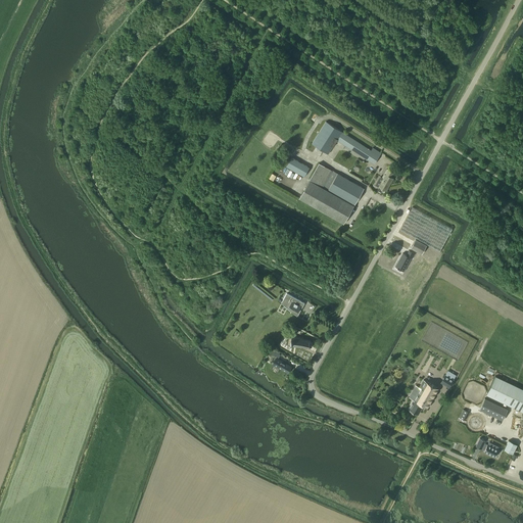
[(374,163),(379,155),(326,122),(312,143),(328,153),(337,140),(346,146),(374,163)]
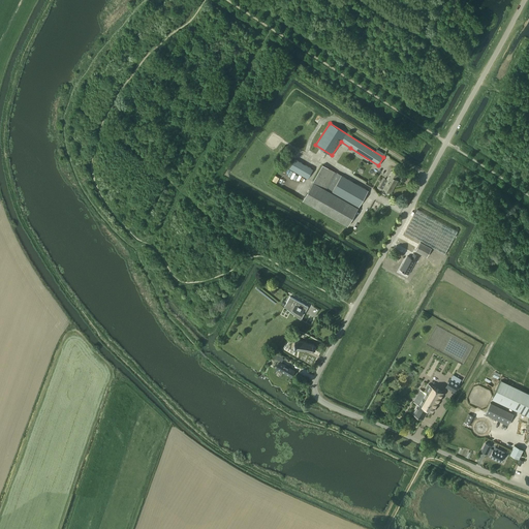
[(294,159),(289,168),(308,179),(313,169),(294,159)]
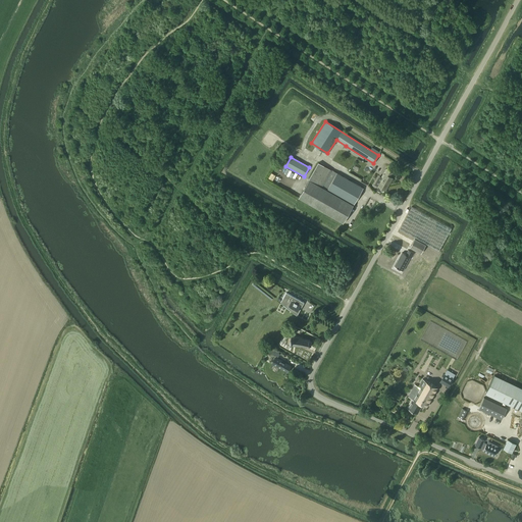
[(331,170),(318,162),(309,178),(299,198),(343,223),(354,203),(363,188),(331,169),(331,170)]
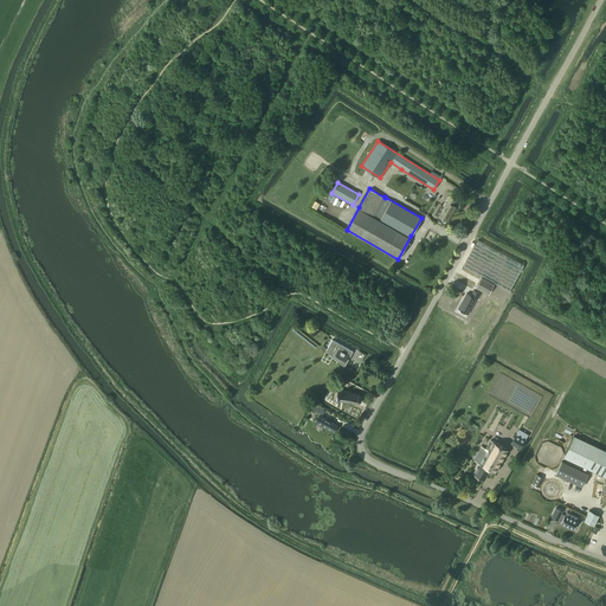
[(439,217),(437,220),(442,223),(444,219),(447,221),(456,206),(453,205),(456,200),(449,195),(443,205),(443,206),(444,207),(438,217),(439,217)]
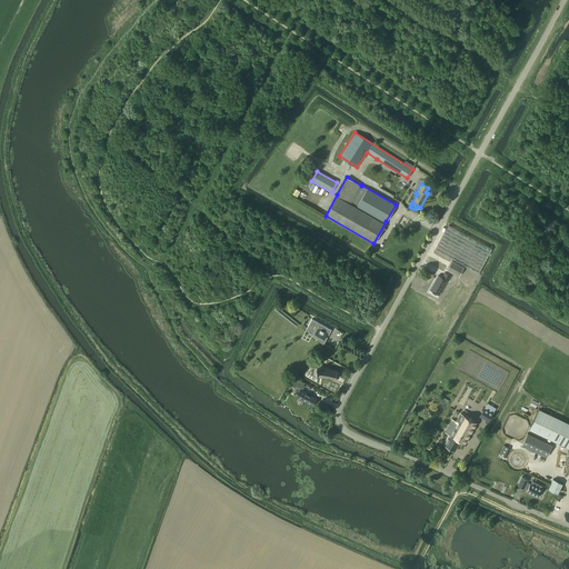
[(449,225),(435,250),(478,273),(492,249),(449,225)]
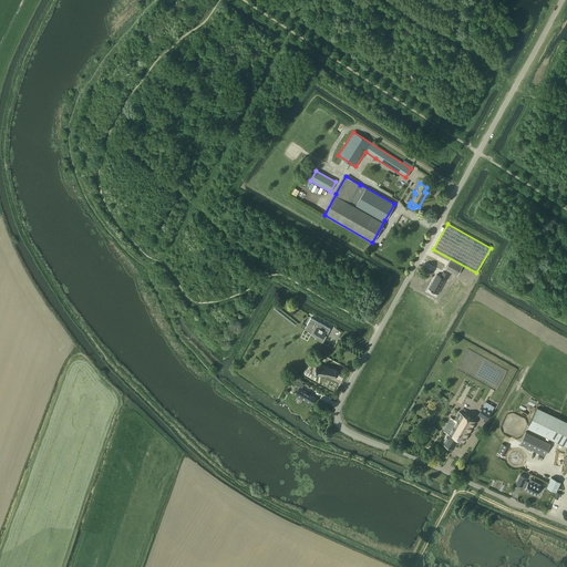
[(451,259),(446,266),(445,269),(457,275),(462,266),(451,259)]
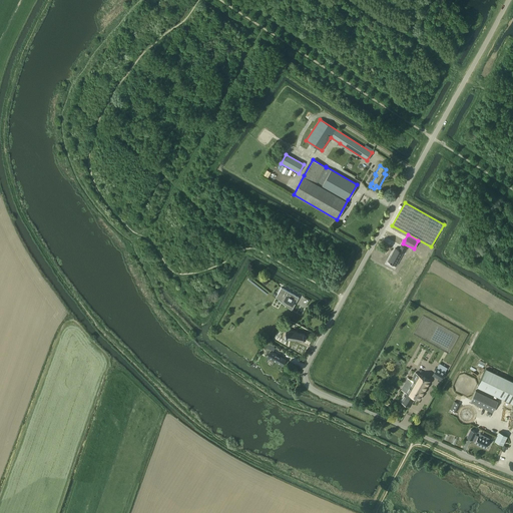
[(395,248),(388,262),(390,263),(391,264),(391,263),(396,266),(403,252),(405,253),(407,248),(402,245),(399,250),(395,248)]
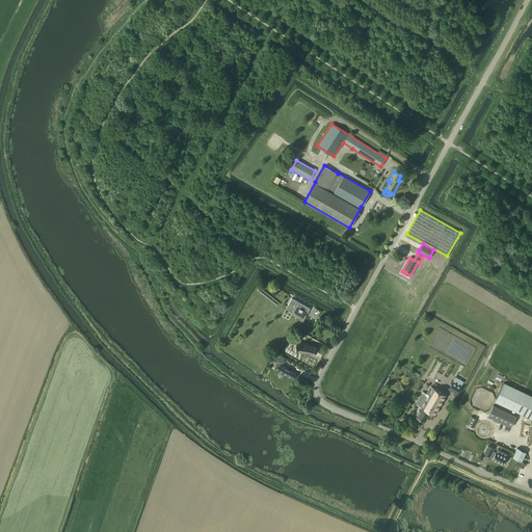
[(302,322),(306,315),(310,309),(291,298),(286,309),(302,322)]
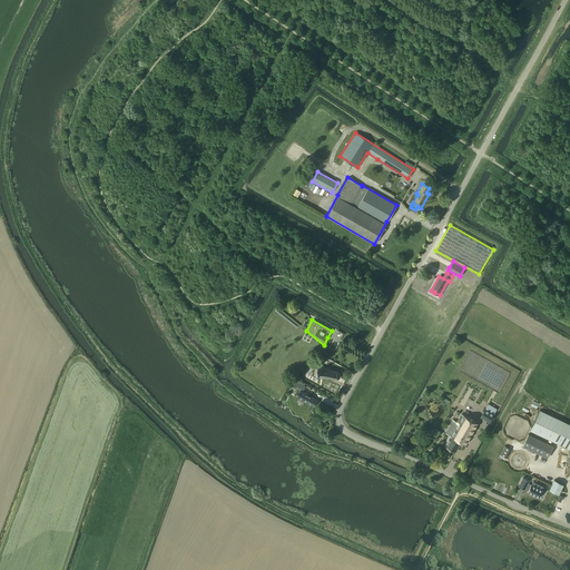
[(317,367),(316,376),(328,377),(332,377),(332,379),(333,379),(333,377),(335,379),(336,380),(336,379),(338,377),(340,377),(340,376),(340,374),(341,374),(341,373),(340,373),(337,372),(337,371),(336,371),(334,371),(334,370),(333,370),(333,371),(330,370),(330,369),(317,367)]
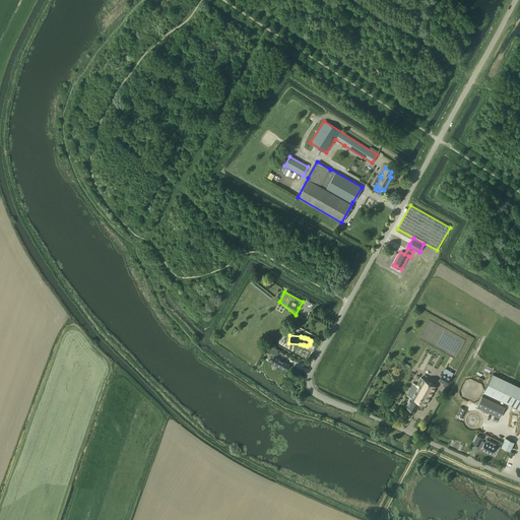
[(429,353),(426,359),(433,364),(437,359),(429,353)]
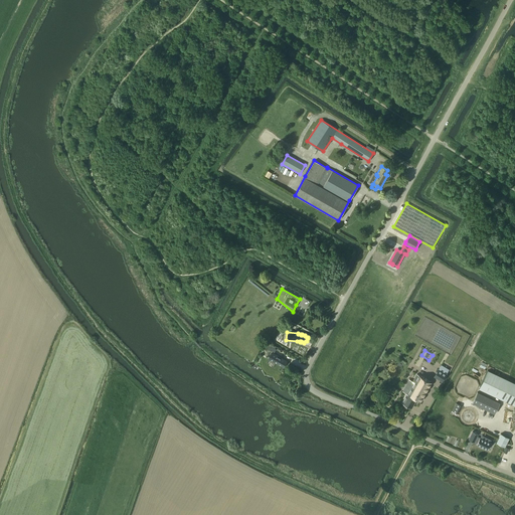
[(269,359),(283,366),(286,360),(272,353),(269,359)]
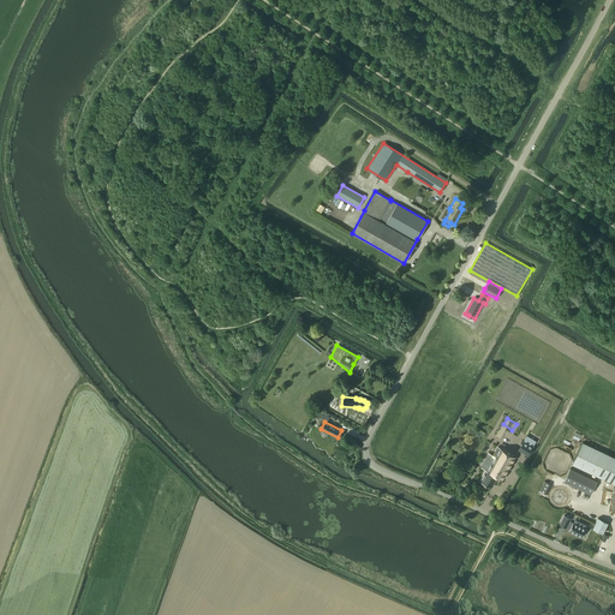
[(507,434),(496,428),(490,437),(501,443),(507,434)]
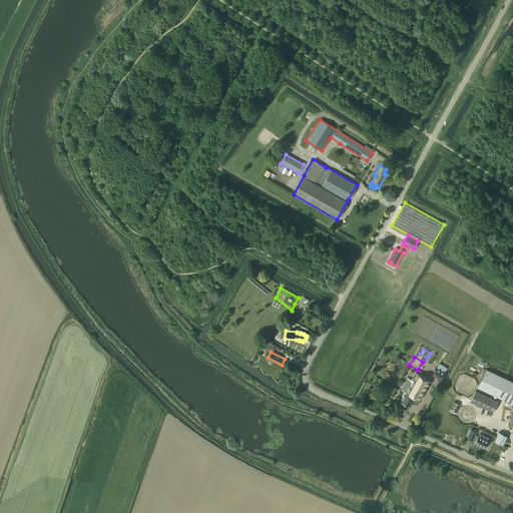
[(439,364),(433,375),(440,380),(447,368),(439,364)]
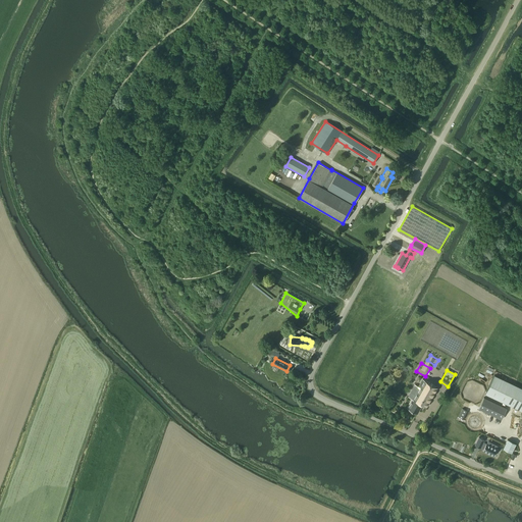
[(521,387),(494,375),(485,394),(521,410),(521,387)]
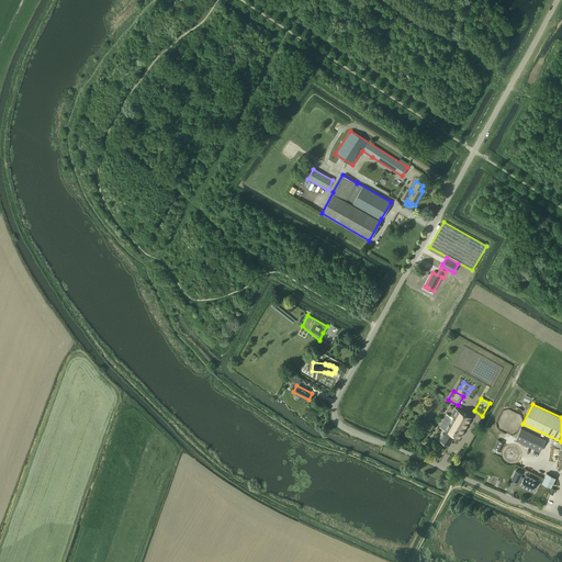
[(445,430),(439,439),(449,445),(454,435),(459,437),(470,417),(456,408),(451,415),(450,417),(447,415),(444,420),(447,423),(448,424),(445,430)]
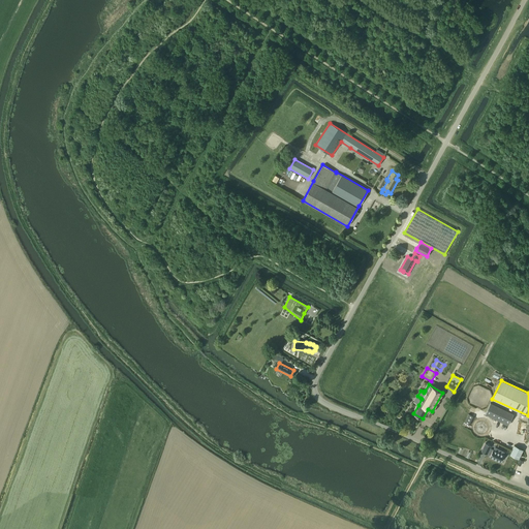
[(514,413),(491,402),(485,414),(508,425),(514,413)]
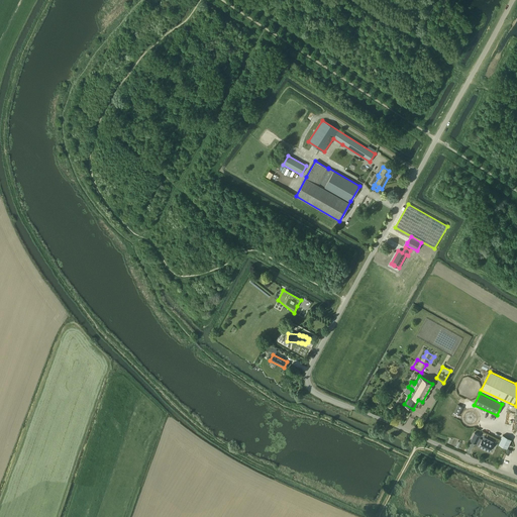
[(457,404),(453,413),(457,415),(462,407),(457,404)]
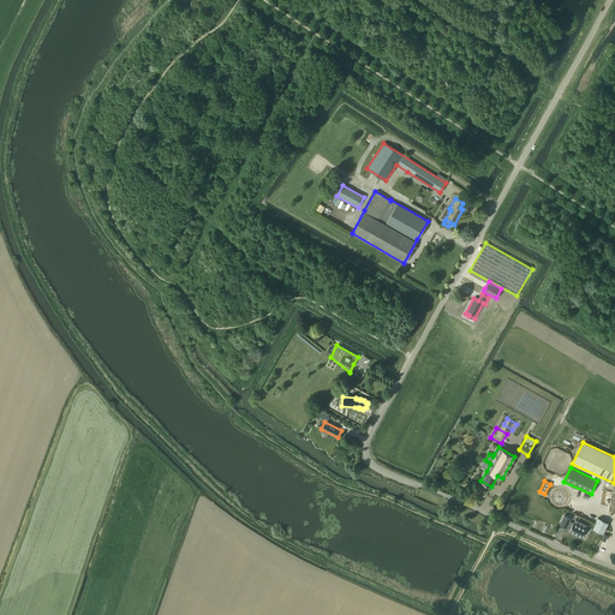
[(571,518),(565,514),(560,525),(566,527),(569,530),(569,531),(581,537),(585,532),(586,530),(586,529),(585,527),(586,525),(575,520),(574,523),(573,523),(569,521),(571,518)]
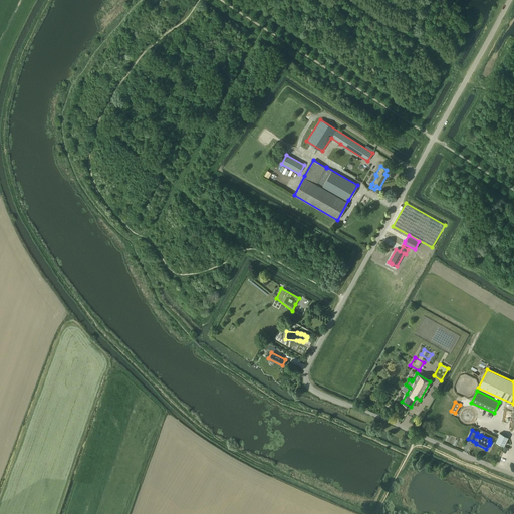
[(500,432),(496,442),(504,446),(508,436),(500,432)]
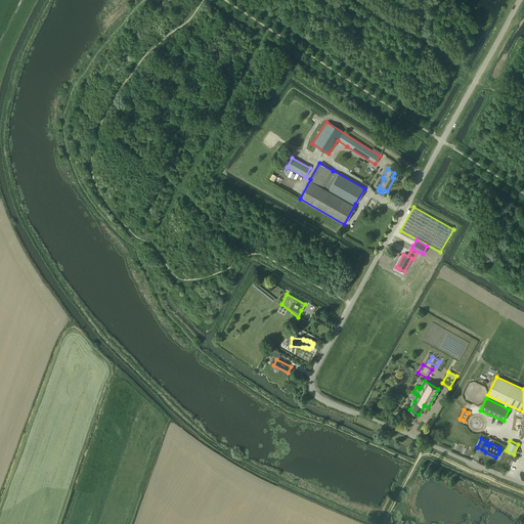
All buildings are outlined.
